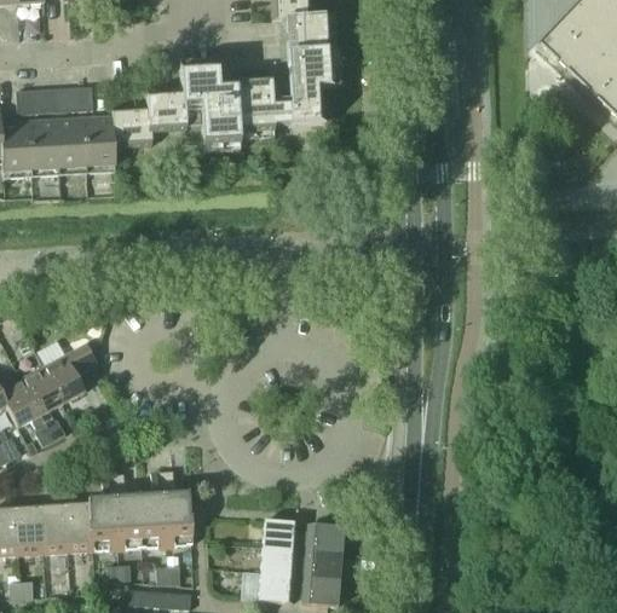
[(271,0),(272,18),(292,17),(312,15),(312,13),(311,0),(271,0)]
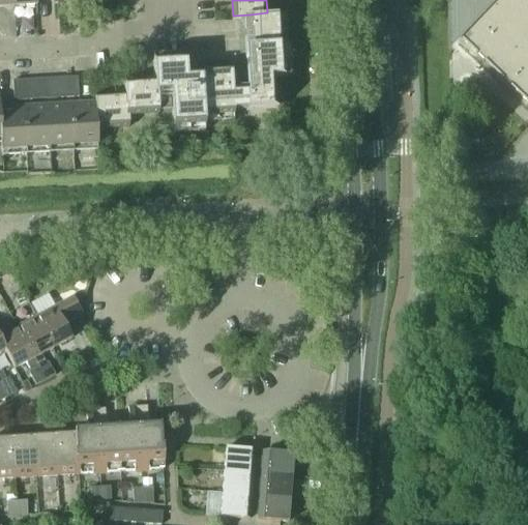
[(462,32),(527,94),(527,0),(461,0),(462,32)]
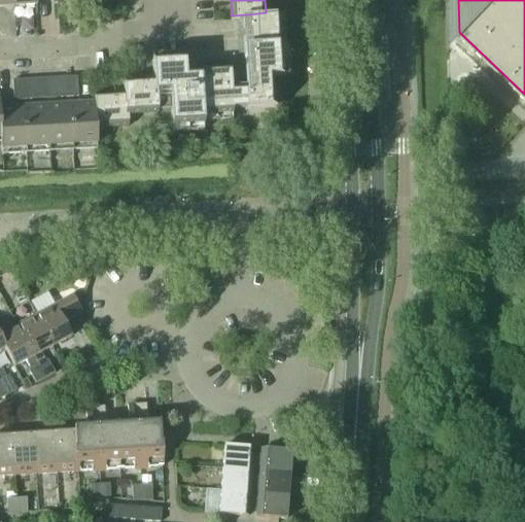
[(284,72),(280,10),(266,11),(266,12),(248,14),(252,74),(254,74),(255,88),(246,88),(248,104),(278,103),(277,85),(273,87),(273,73),(284,72)]
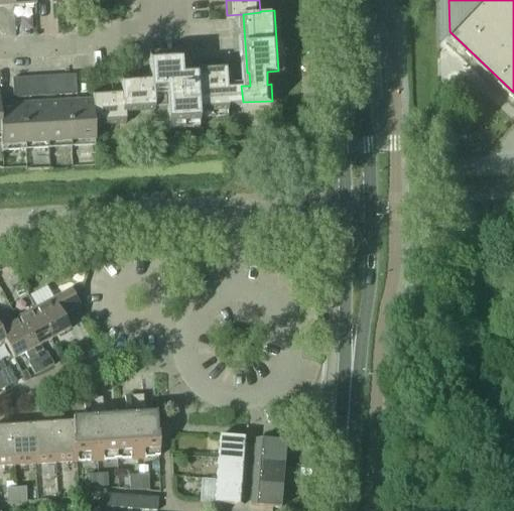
[(228,103),(227,87),(226,62),(195,65),(195,69),(182,70),(181,53),(150,55),(151,75),(152,75),(155,105),(167,104),(168,120),(200,119),(200,109),(229,107),(228,103)]
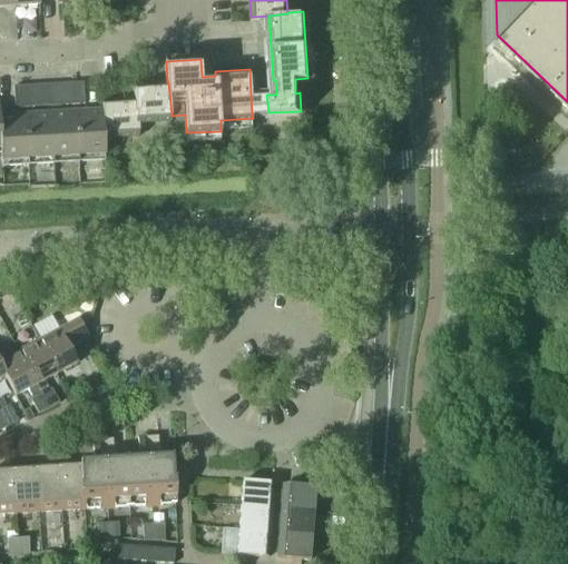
[(67,101),(86,99),(85,78),(66,79),(67,101)]
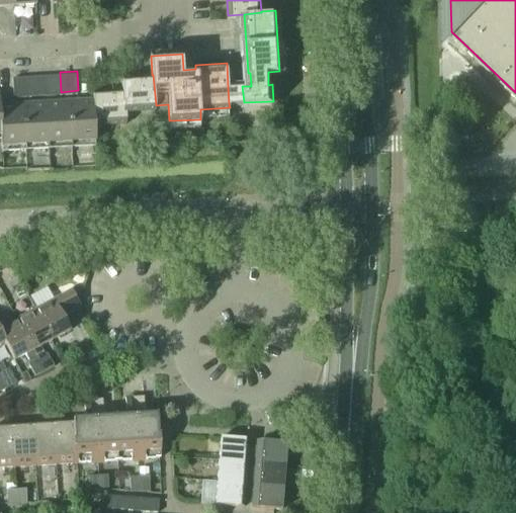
[(15,94),(32,93),(30,73),(13,74),(15,94)]
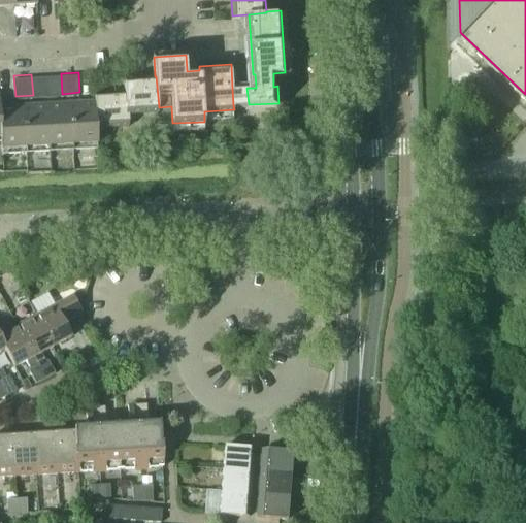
[(156,76),(155,76),(125,78),(126,89),(127,89),(129,111),(159,109),(159,107),(156,76)]
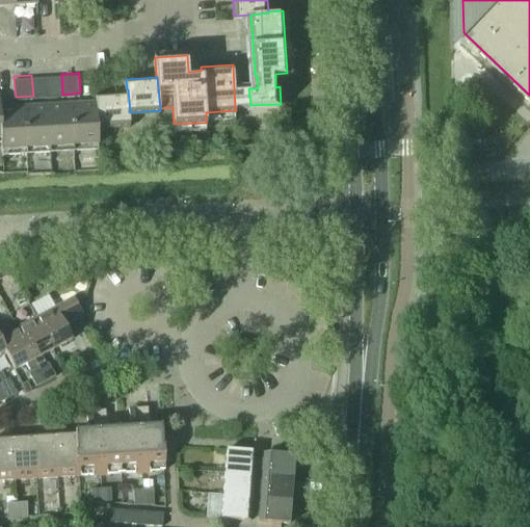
[(250,105),(248,88),(243,88),(234,89),(235,106),(243,106),(250,105)]
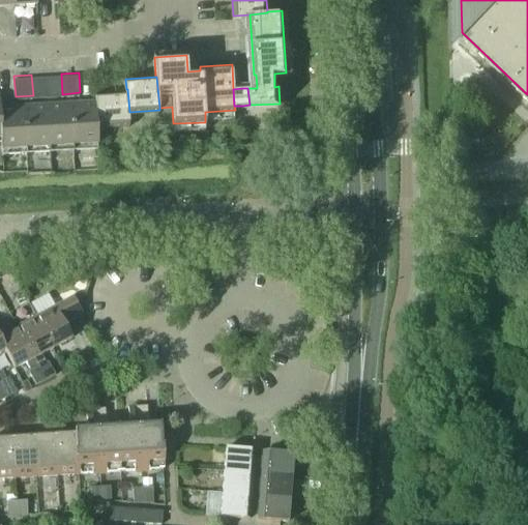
[(95,91),(96,97),(97,124),(129,123),(129,112),(127,89),(126,89),(95,91)]
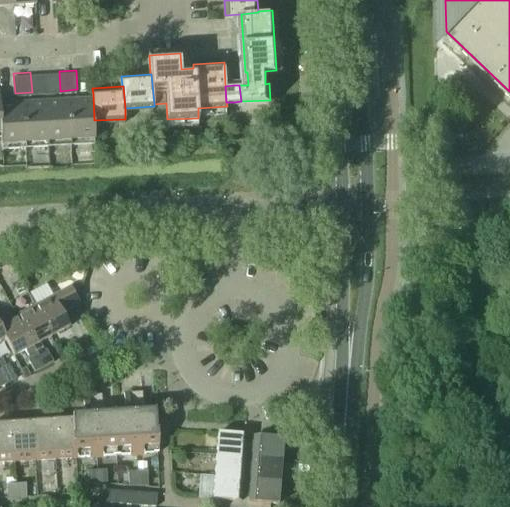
[(95,135),(94,120),(93,94),(1,100),(0,91),(0,129),(1,129),(2,141),(95,135)]
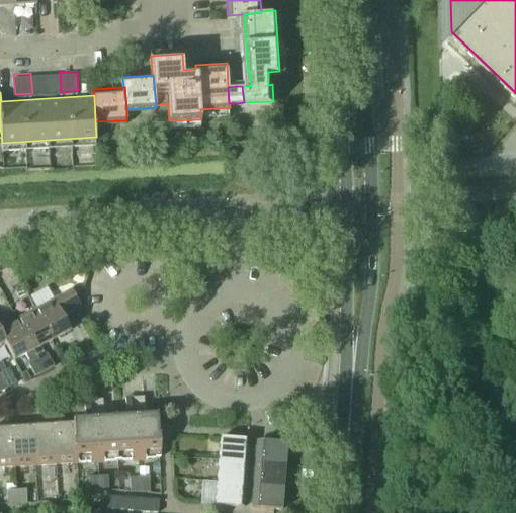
[(215,272),(215,255),(202,256),(202,273),(215,272)]
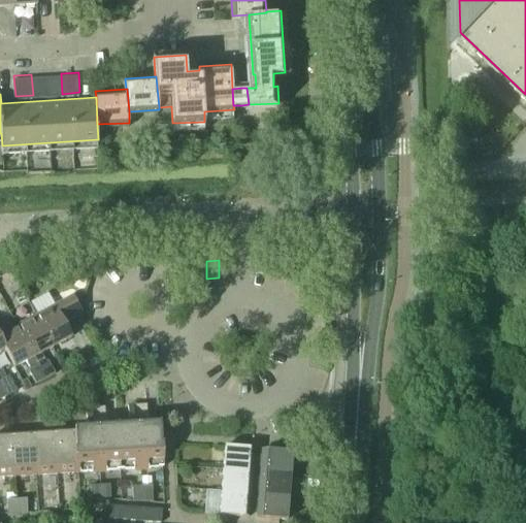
[(74,292),(37,312),(54,342),(73,332),(66,320),(84,309),(74,292)]
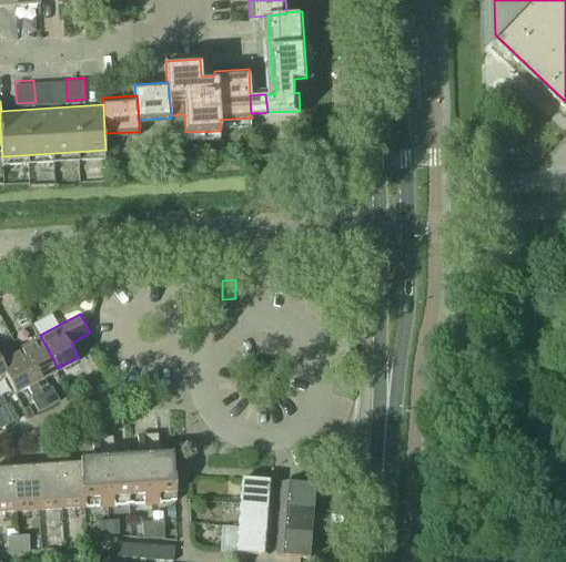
[(40,335),(20,345),(49,401),(60,395),(52,381),(50,381),(47,375),(58,368),(40,335)]
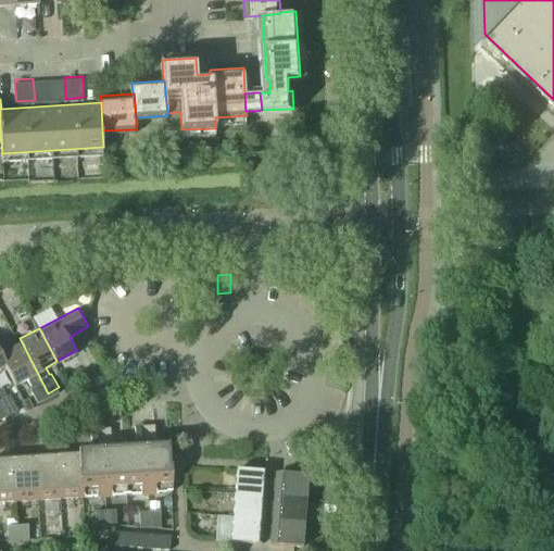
[(48,393),(20,338),(1,349),(0,348),(0,349),(8,363),(7,363),(16,383),(29,376),(33,382),(32,386),(39,399),(48,393)]
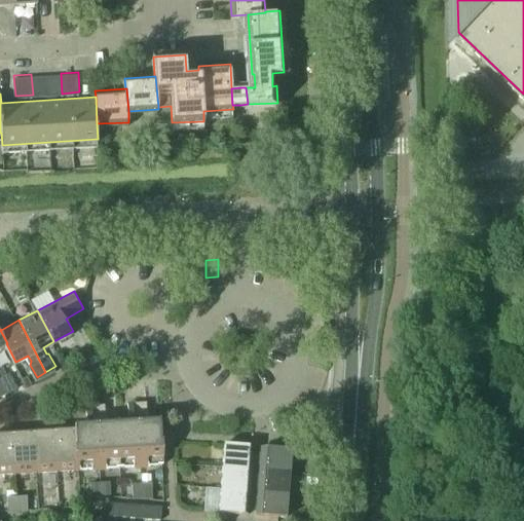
[(0,360),(0,375),(7,389),(14,385),(6,370),(7,370),(1,360),(0,360)]
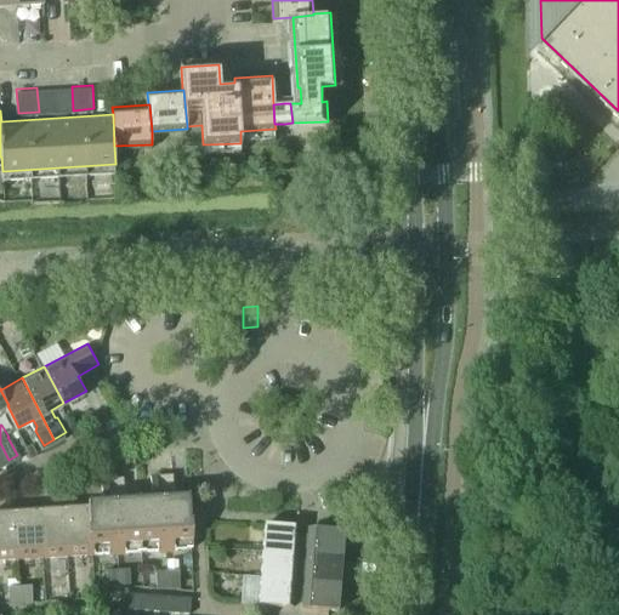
[(0,556),(193,545),(192,517),(189,491),(176,493),(174,470),(157,471),(158,494),(126,495),(125,473),(108,474),(109,496),(89,497),(89,502),(77,502),(75,480),(52,482),(55,505),(0,507),(0,556)]
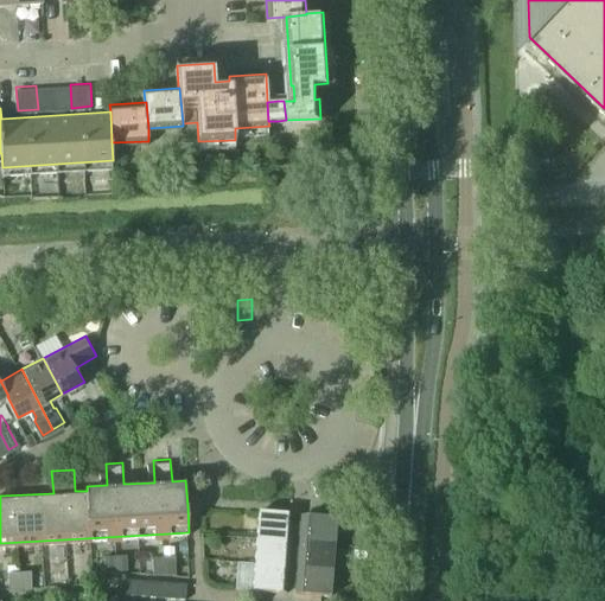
[(292,537),(293,511),(260,507),(258,535),(292,537)]
